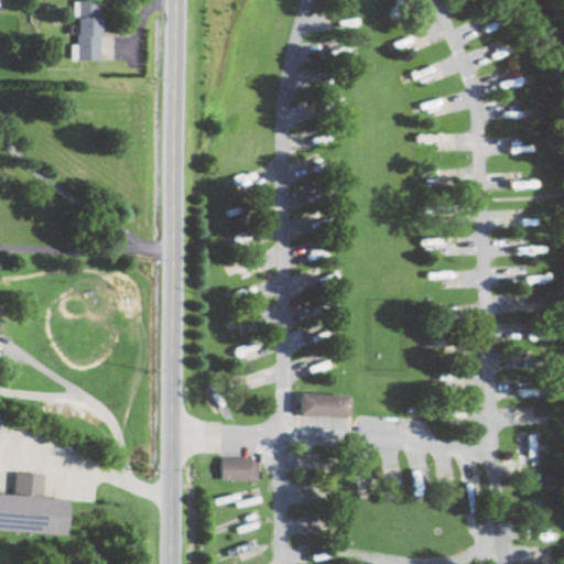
[(98,60),(98,0),(75,0),(75,60),(98,60)]
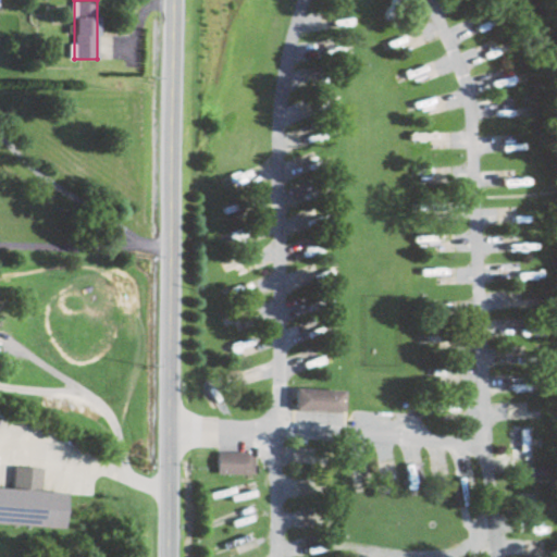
[(523,222),(523,212),(499,212),(499,222),(523,222)]
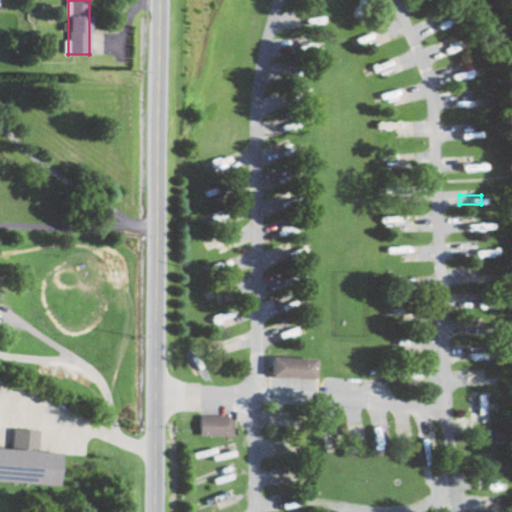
[(205,251),(222,247),(221,239),(202,244),(205,251)]
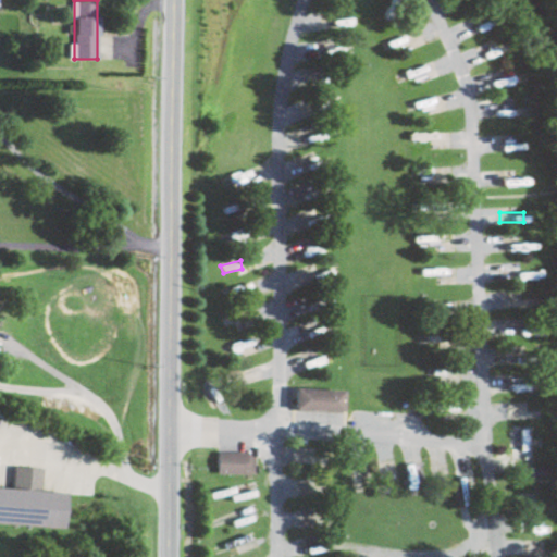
[(343,411),(343,390),(295,388),(295,411),(343,411)]
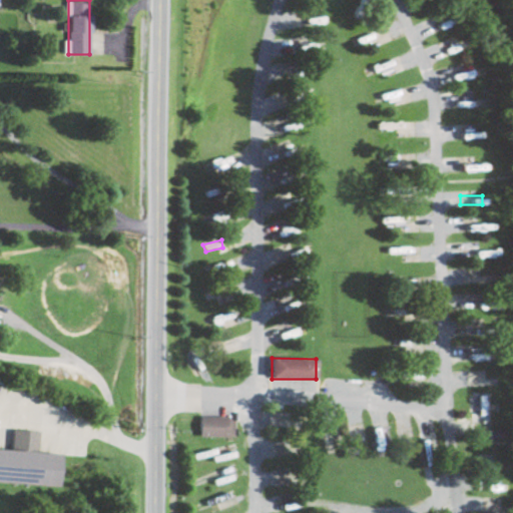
[(199,417),(199,437),(234,437),(234,417),(199,417)]
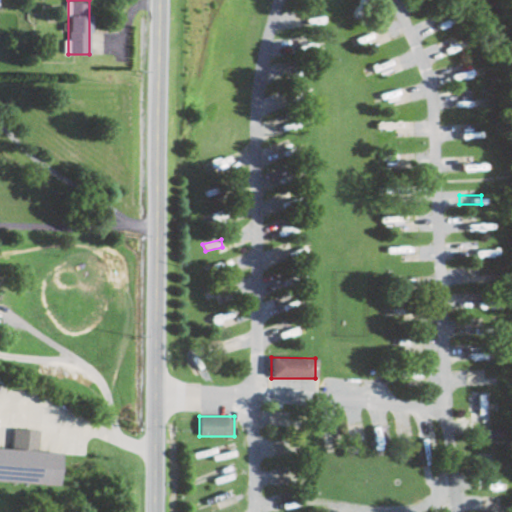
[(331,418),(320,419),(328,471),(339,470),(331,418)]
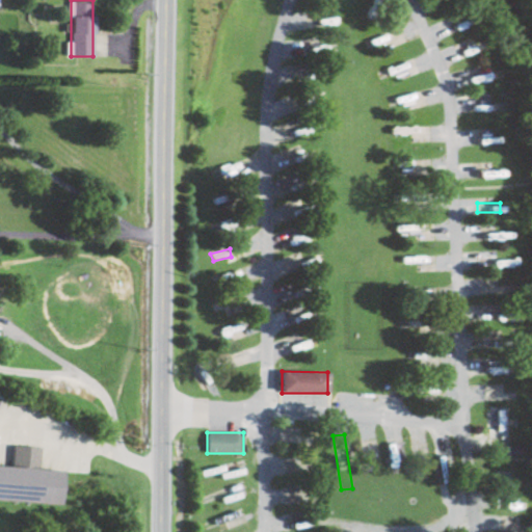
[(387,444),(392,495),(403,493),(397,443),(387,444)]
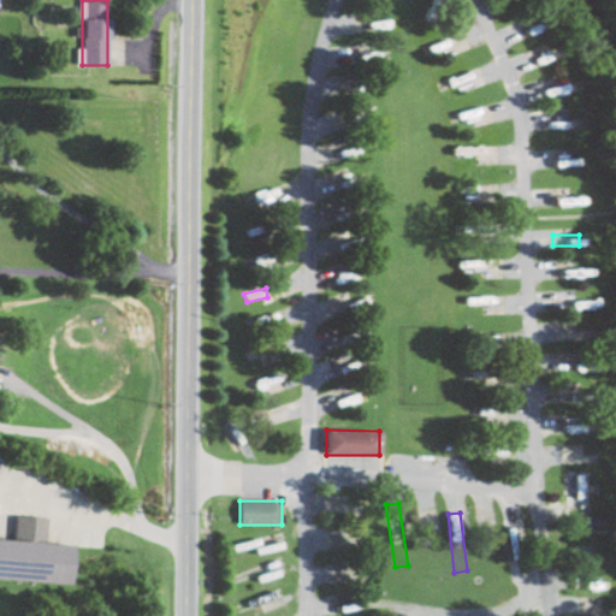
[(504,570),(517,570),(517,520),(504,520),(504,570)]
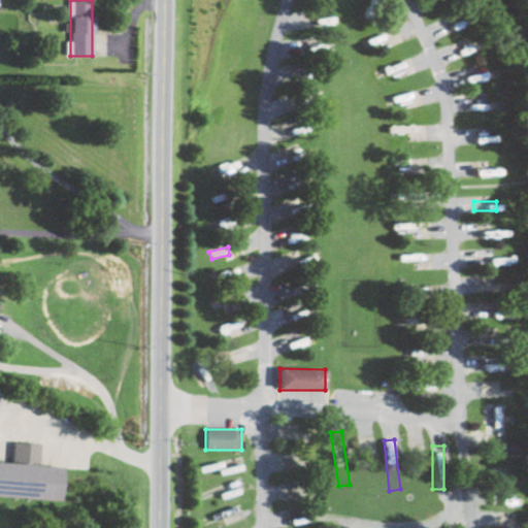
[(206,465),(207,472),(241,465),(240,458),(206,465)]
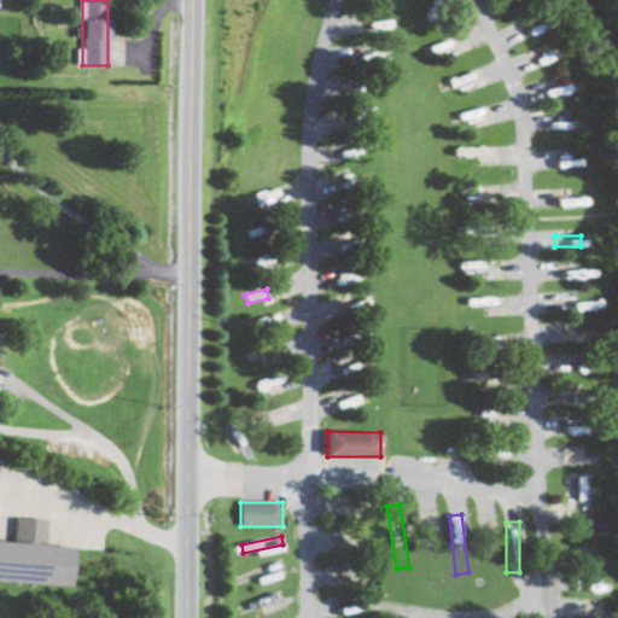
[(233,577),(238,588),(286,567),(281,557),(233,577)]
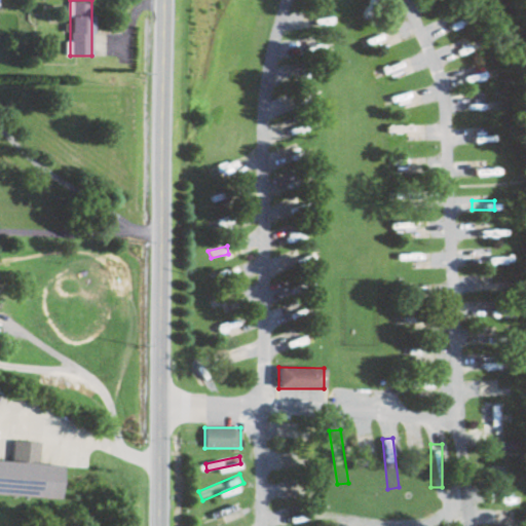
[(199,517),(202,525),(243,509),(240,500),(199,517)]
